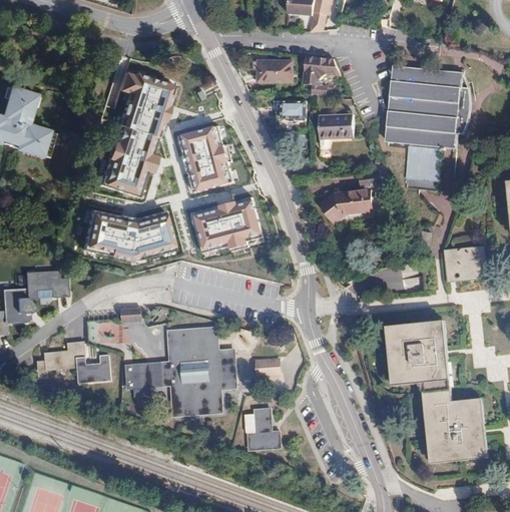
[(287,0),(286,13),(311,15),(311,14),(313,0),(287,0)]
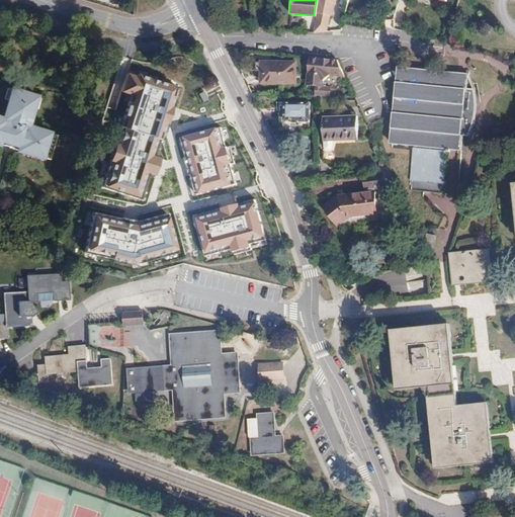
[(316,0),(314,14),(328,16),(332,0),(316,0)]
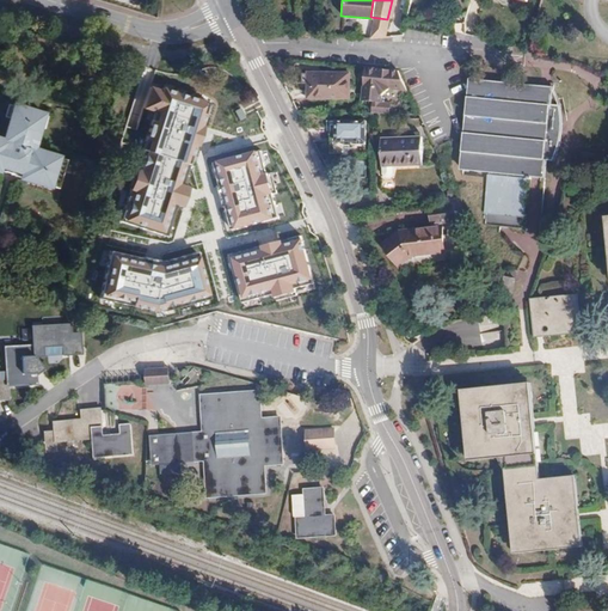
[(403,90),(394,71),(382,69),(361,67),(358,101),(378,102),(378,96),(386,89),(403,90)]
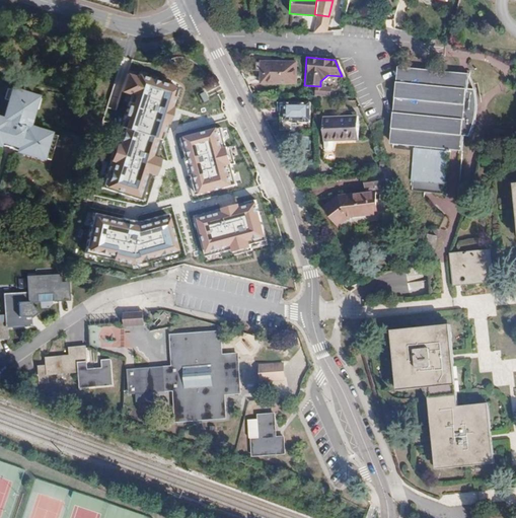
[(294,62),(259,62),(253,62),(253,71),(259,71),(259,83),(294,83),(295,83),(295,74),(294,74),(294,62)]
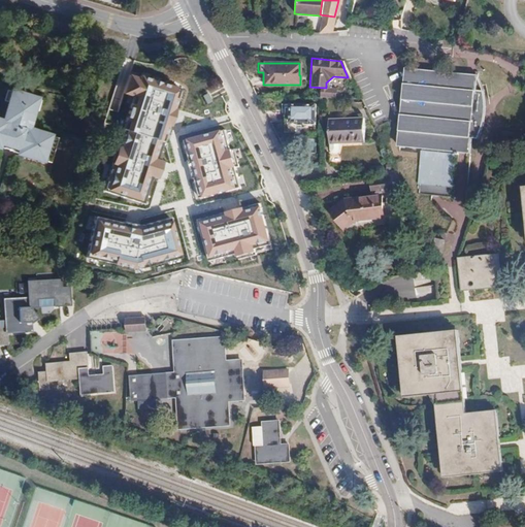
[(395,146),(420,149),(415,193),(448,196),(453,152),(468,153),(470,138),(476,138),(478,134),(480,130),(481,126),(482,121),(483,114),(483,107),(482,96),(481,91),(480,85),(476,75),(403,68),(395,146)]
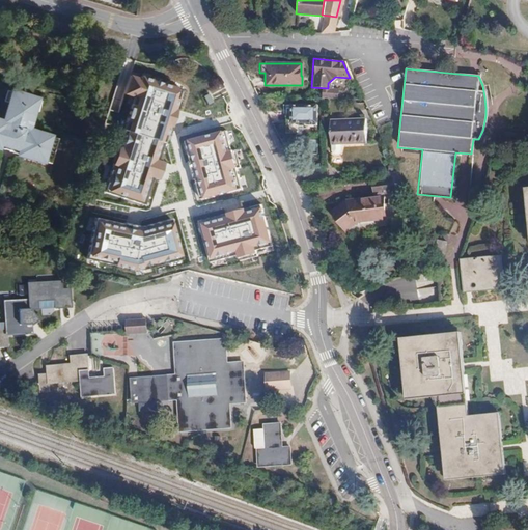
[(136,77),(123,73),(116,93),(131,98),(100,190),(139,202),(178,87),(137,74),(136,77)]
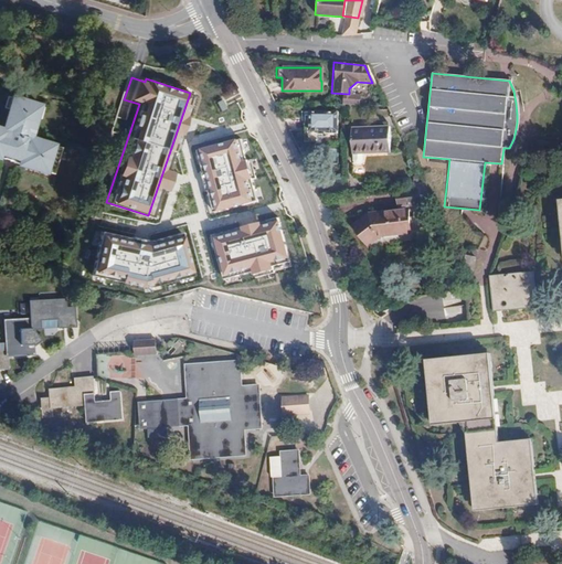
[(0,157),(7,159),(43,171),(48,159),(55,161),(60,147),(28,137),(34,116),(31,115),(35,104),(13,97),(10,108),(8,108),(1,129),(0,128),(0,157)]
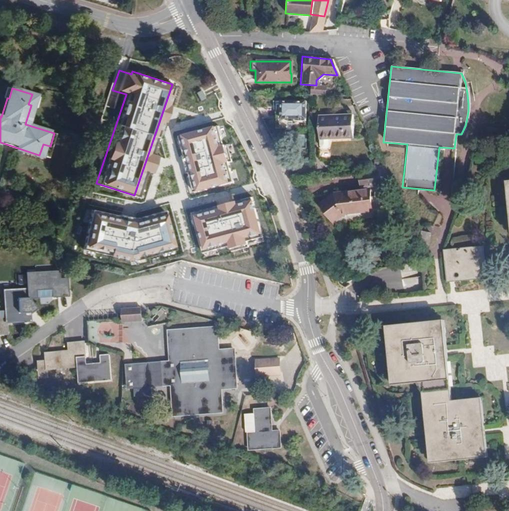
[(304,101),(279,101),(279,118),(292,118),(292,121),(294,122),(294,127),(302,127),(302,121),(304,121),(304,101)]
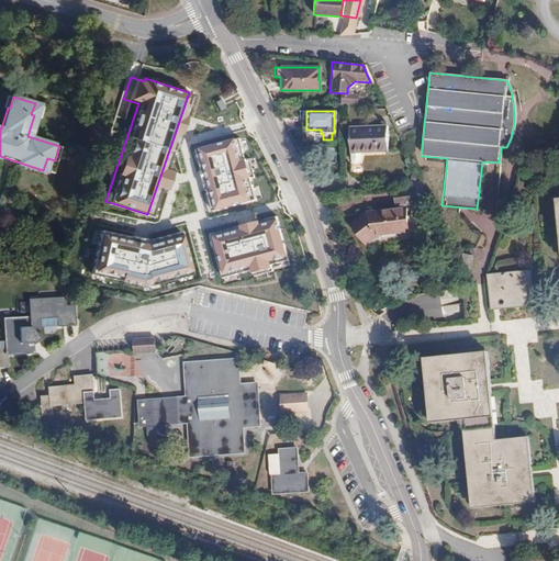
[(386,125),(347,126),(349,161),(348,174),(360,177),(360,152),(386,152),(386,125)]
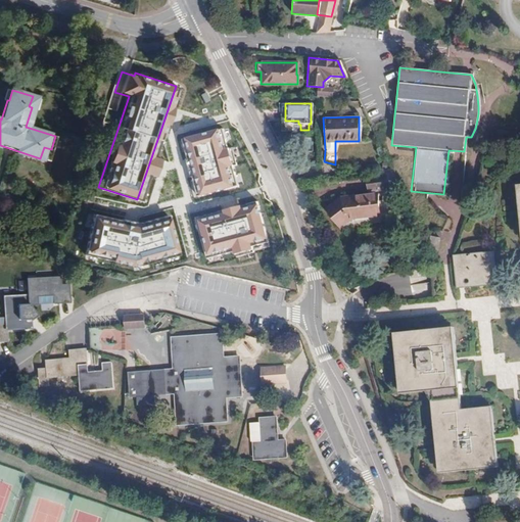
[(221,127),(181,137),(196,195),(236,185),(221,127)]
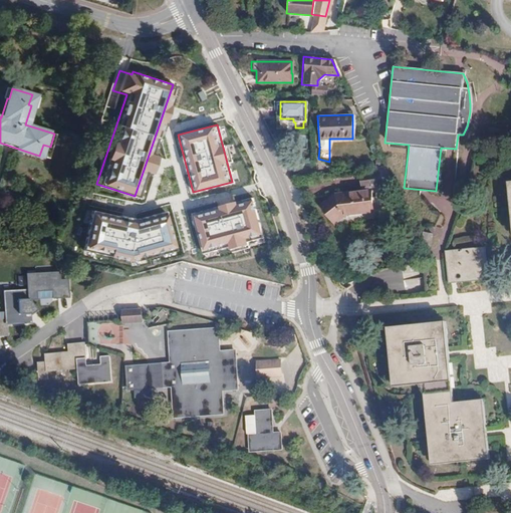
[(382,165),(372,167),(373,174),(358,175),(360,187),(382,185),(382,183),(389,180),(382,165)]
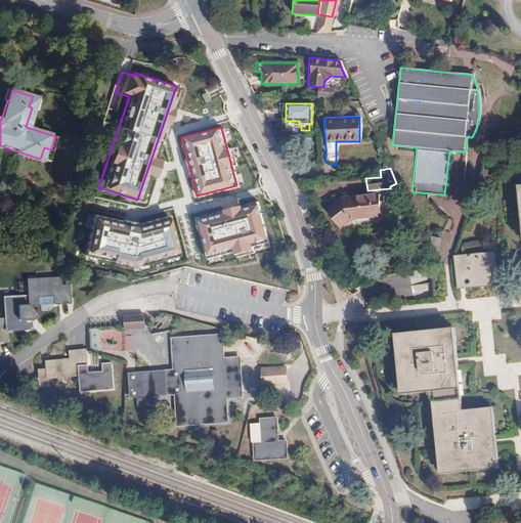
[(340,199),(326,211),(339,227),(349,219),(379,216),(376,194),(340,199)]
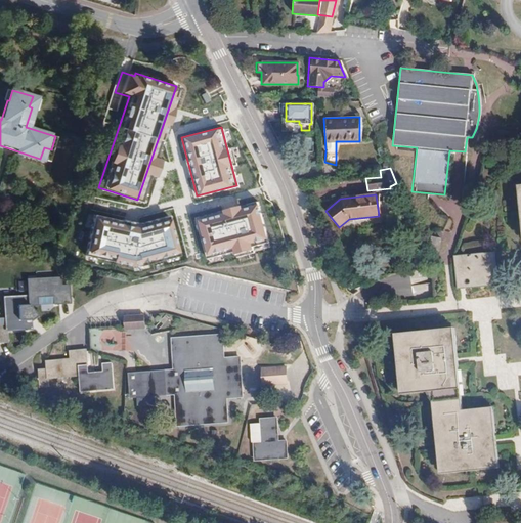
[(258,201),(194,218),(206,257),(269,240),(258,201)]
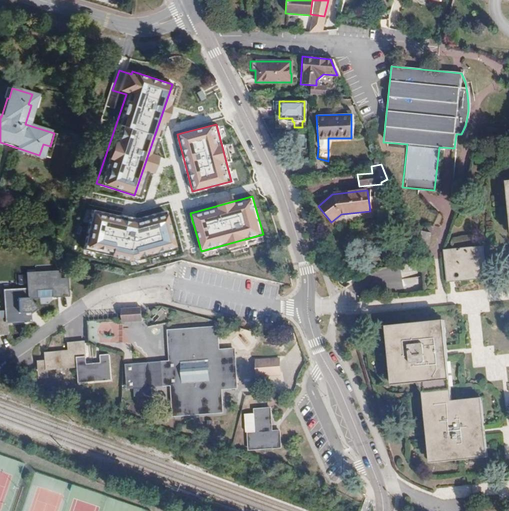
[(124,216),(89,207),(79,249),(126,260),(171,249),(162,210),(132,217),(124,216)]
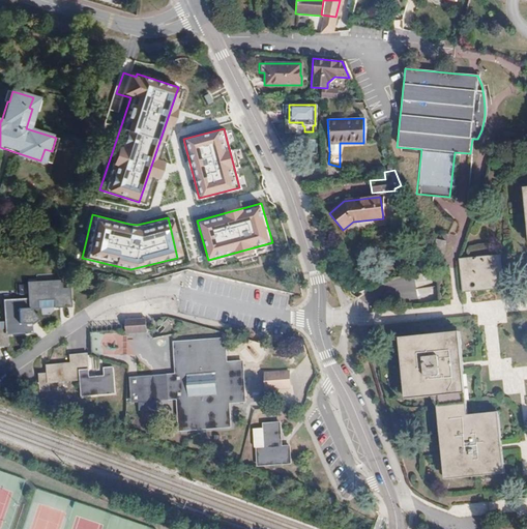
[(434,251),(433,254),(441,255),(444,241),(434,239),(431,251),(434,251)]
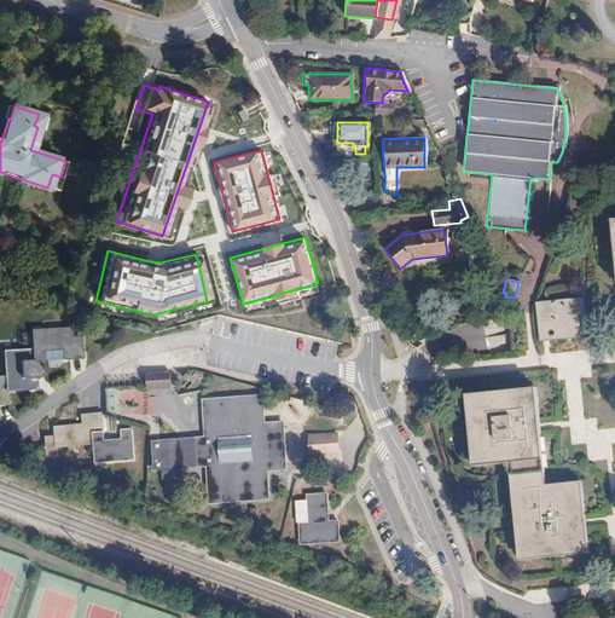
[(579,298),(533,301),(537,329),(553,328),(553,336),(574,334),(574,329),(581,329),(579,298)]
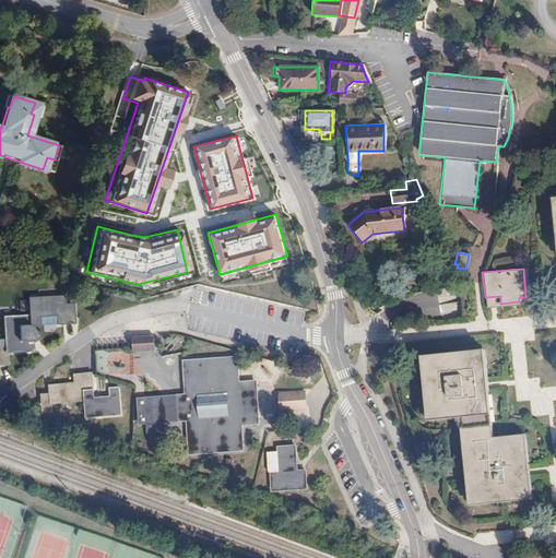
[(27,323),(37,323),(37,315),(52,313),(54,322),(72,321),(71,303),(62,304),(61,295),(26,297),(27,315),(27,323)]
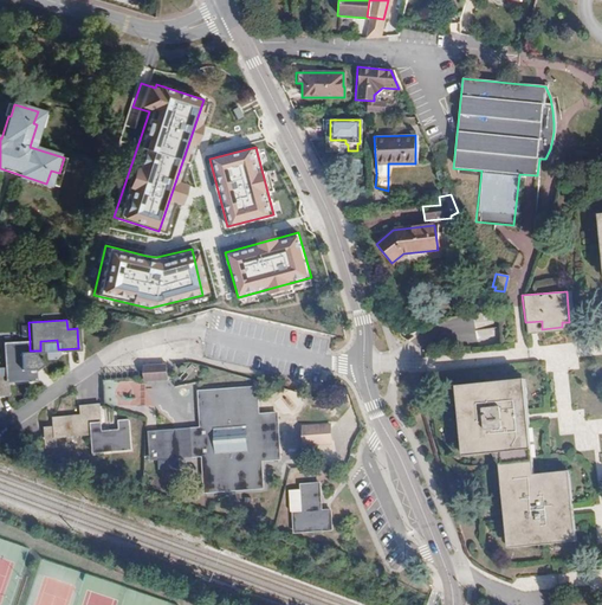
[(0,393),(5,393),(5,379),(33,378),(32,369),(23,369),(23,351),(30,351),(30,341),(1,342),(2,374),(0,374),(0,393)]
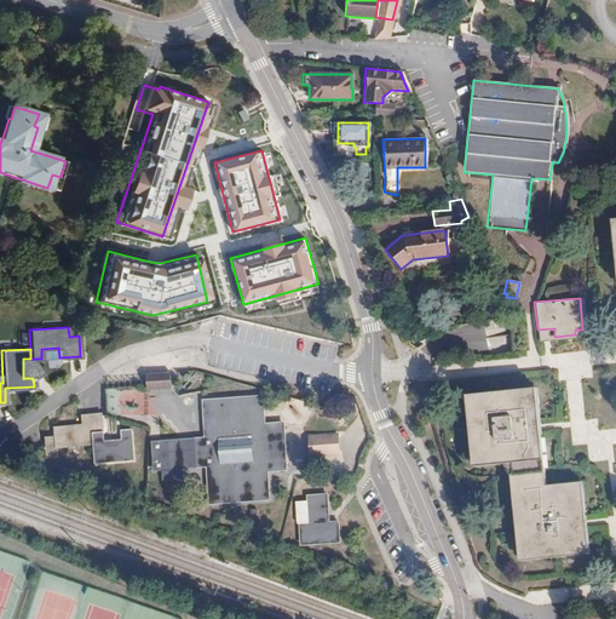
[(147,373),(148,389),(171,388),(170,371),(147,373)]
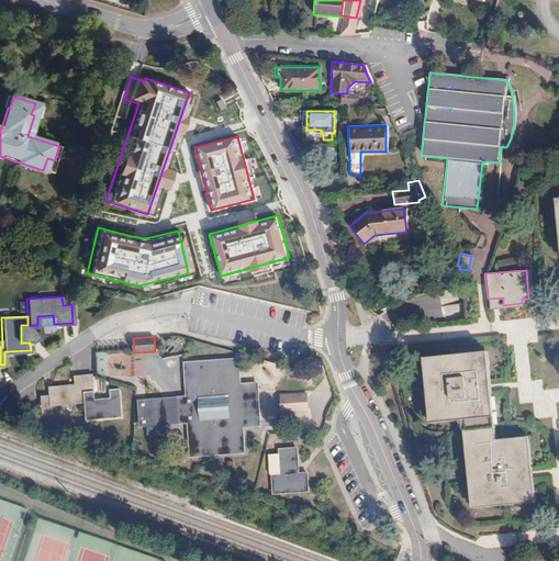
[(140,426),(143,426),(166,424),(163,397),(159,350),(155,351),(134,352),(133,352),(137,400),(140,425),(140,426)]
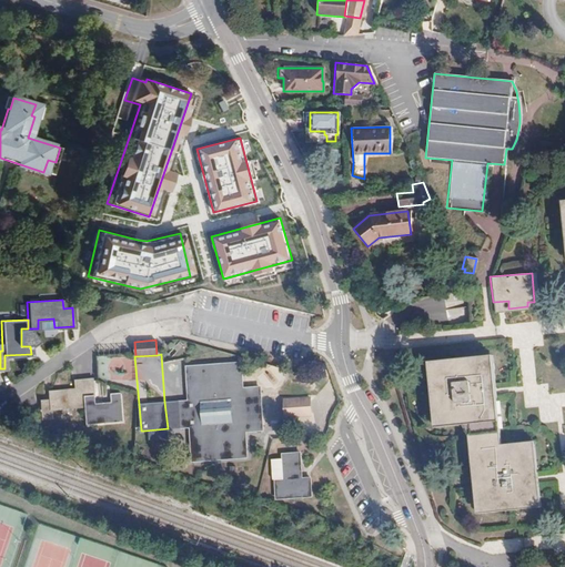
[(490,356),(426,362),(433,427),(465,424),(474,513),(538,507),(532,441),(498,444),(490,356)]
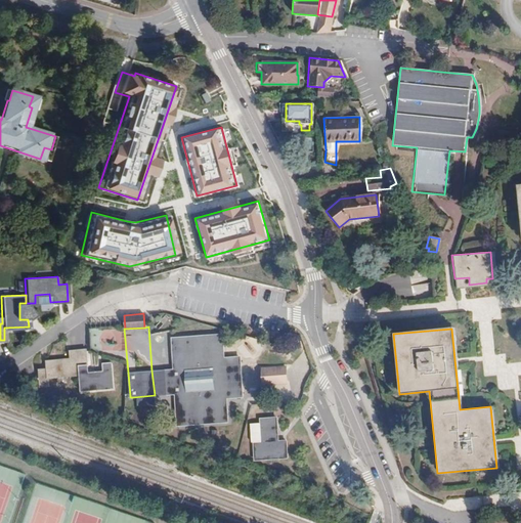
[(173,369),(165,369),(166,394),(174,393),(176,407),(177,424),(226,421),(224,397),(240,396),(237,356),(220,357),(219,334),(170,337),(173,369)]
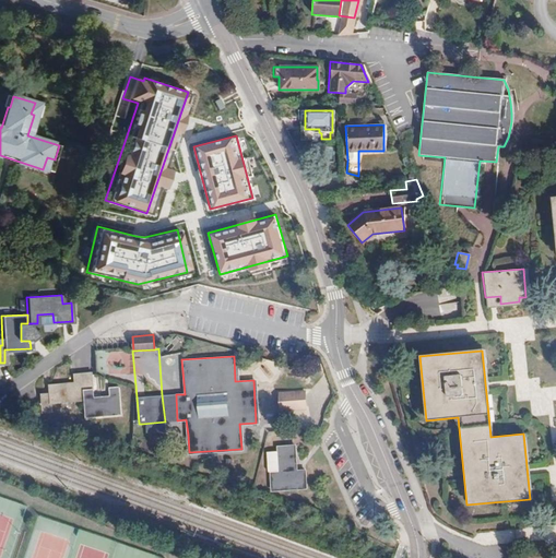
[(84,408),(85,416),(107,415),(120,413),(118,387),(108,387),(109,395),(93,398),(91,371),(81,372),(83,400),(84,408)]
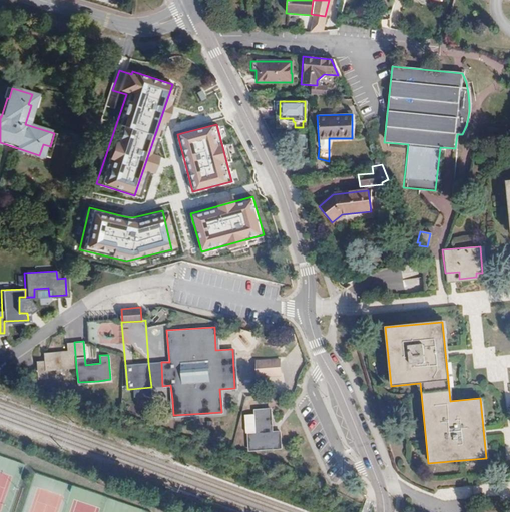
[(45,370),(52,369),(76,367),(74,342),(66,343),(67,351),(43,353),(43,361),(36,361),(37,365),(37,369),(38,378),(45,378),(45,370)]
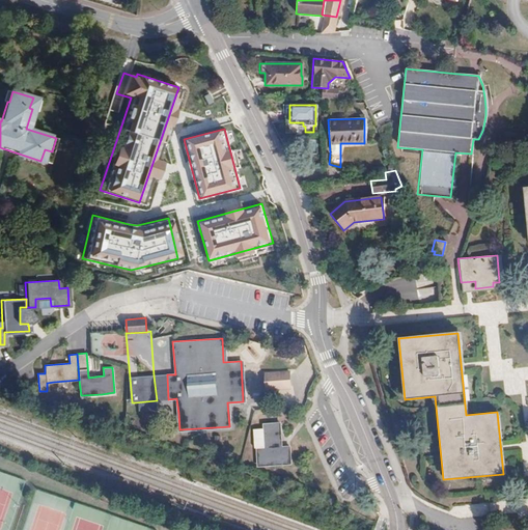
[(281,370),(261,372),(264,389),(285,387),(288,387),(287,370),(281,370)]
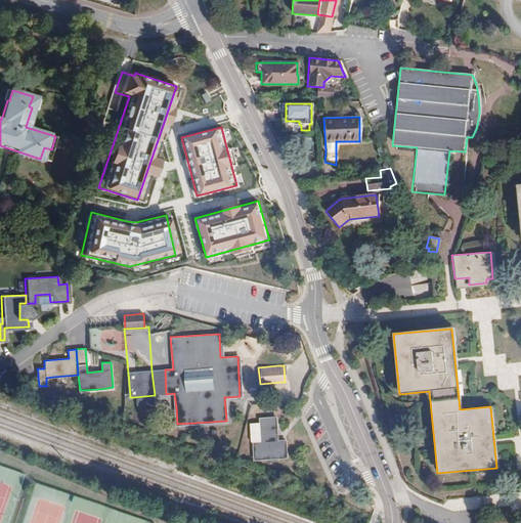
[(155,395),(166,394),(165,369),(152,371),(155,395)]
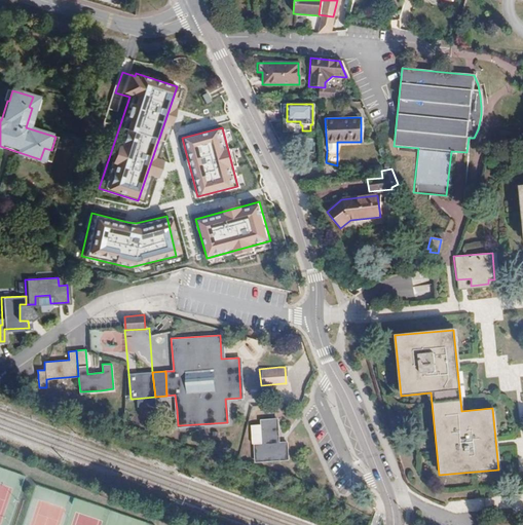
[(277,442),(276,435),(275,418),(259,419),(260,430),(261,443),(253,444),(254,459),(287,457),(285,442),(277,442)]
